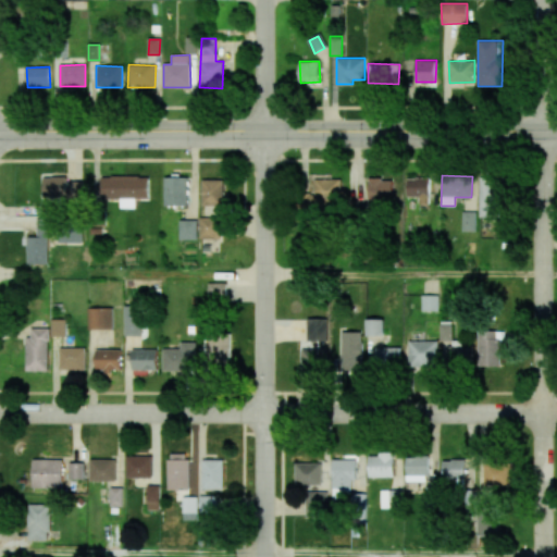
[(84,181),(66,182),(66,177),(44,177),(44,200),(84,199),(84,181)]
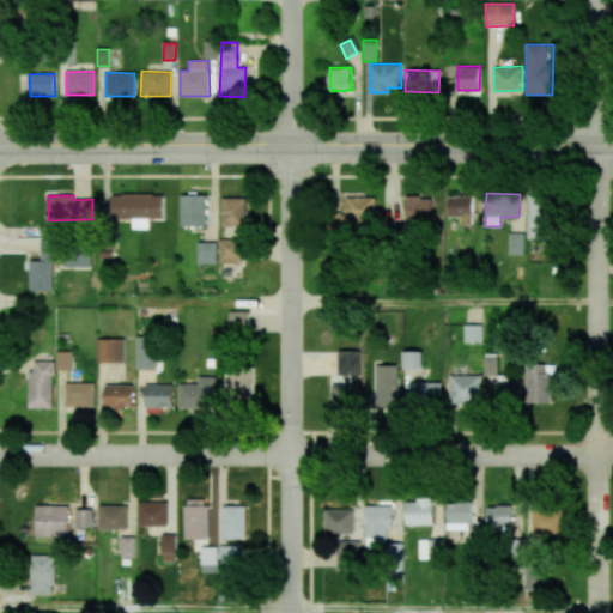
[(181,226),(207,226),(206,195),(181,195),(181,226)]
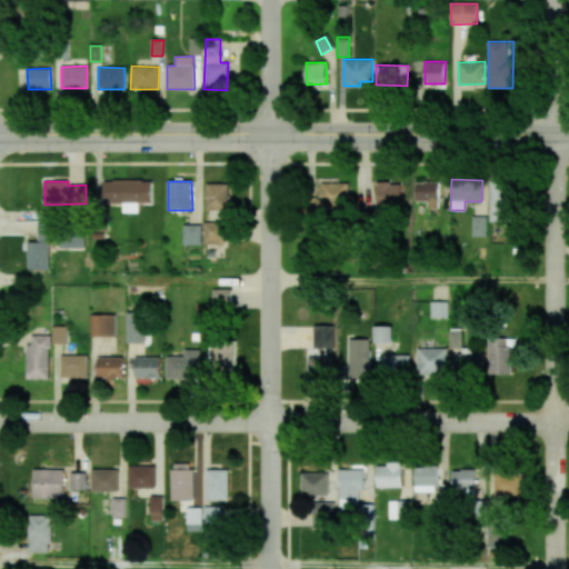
[(439,182),(416,181),(416,201),(428,201),(428,209),(438,209),(439,182)]
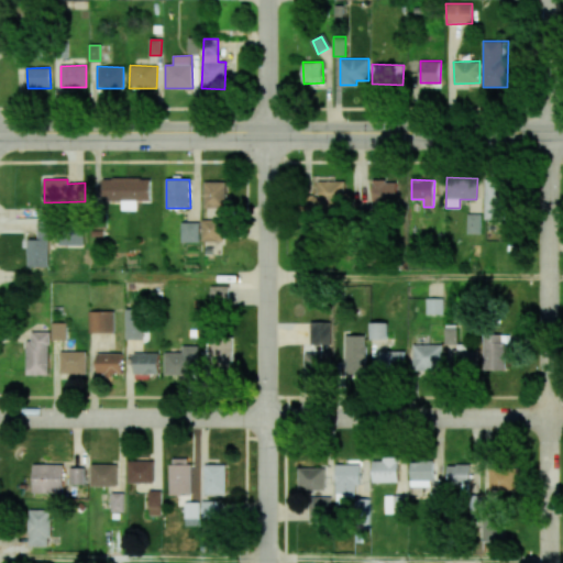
[(484,219),(503,219),(503,179),(485,179),(484,219)]
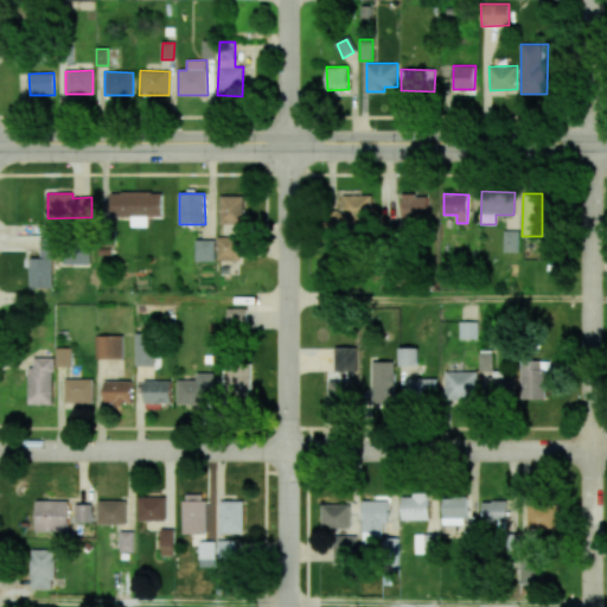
[(370,196),(344,195),(343,212),(333,212),(333,227),(370,228),(370,196)]
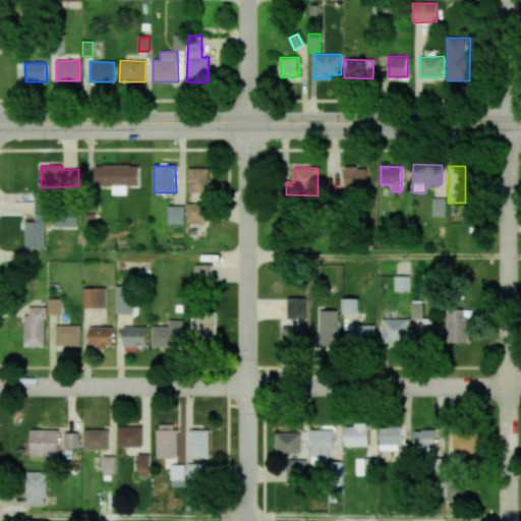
[(366,168),(345,167),(344,192),(366,192),(366,168)]
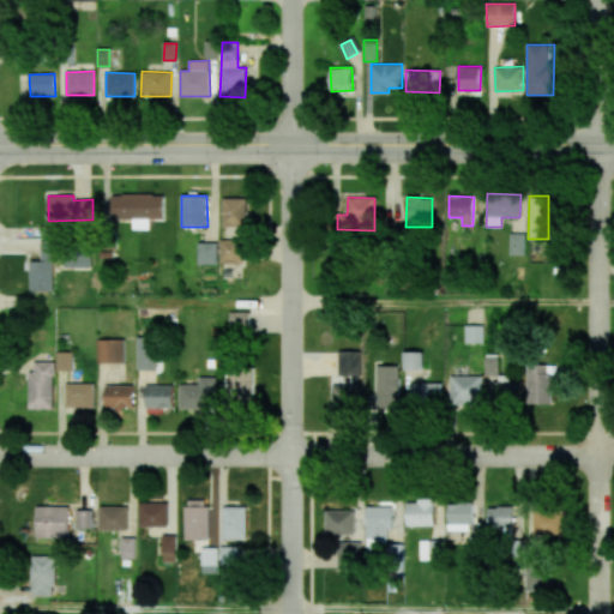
[(222,227),(247,227),(247,198),(223,198),(222,227)]
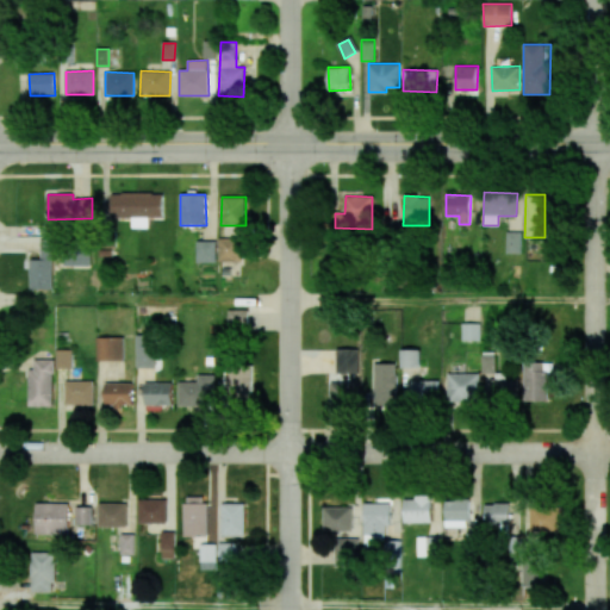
[(521,253),(521,231),(506,231),(506,253),(521,253)]
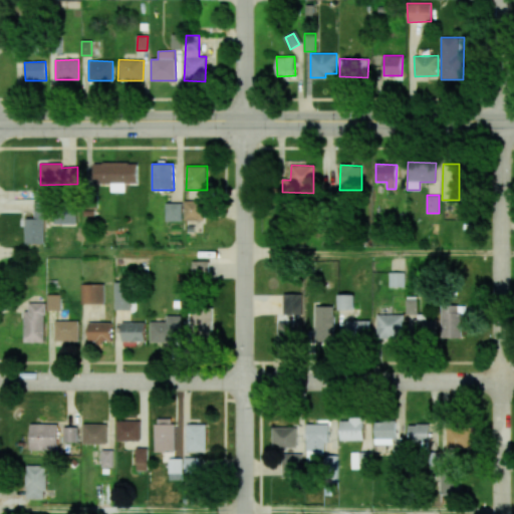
[(46,244),(45,199),(34,200),(34,219),(24,219),(25,244),(46,244)]
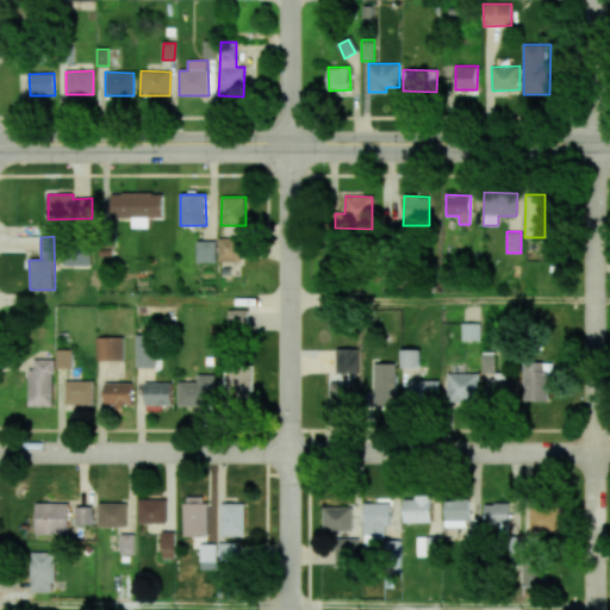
[(219,236),(218,261),(242,262),(243,237),(219,236)]
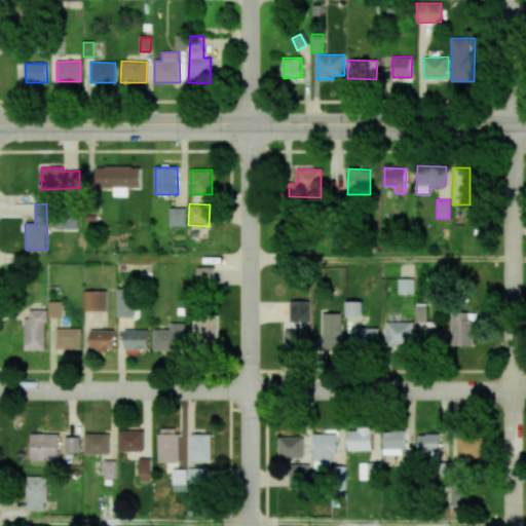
[(168,226),(186,226),(186,209),(170,208),(168,226)]
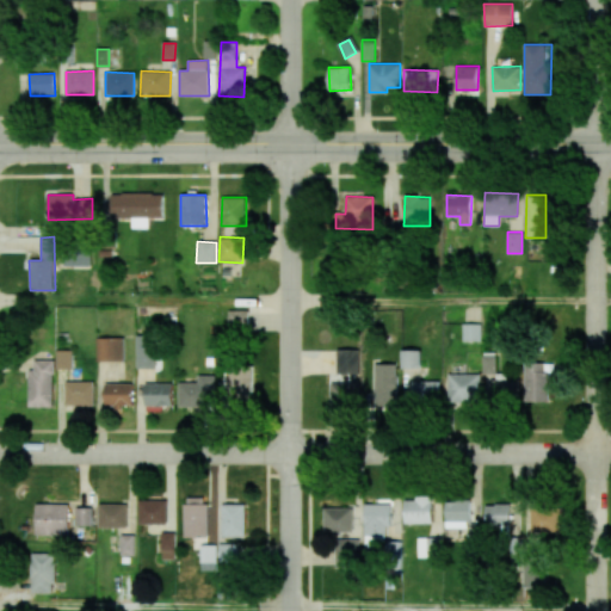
[(248,310),(229,310),(228,332),(248,333),(248,310)]
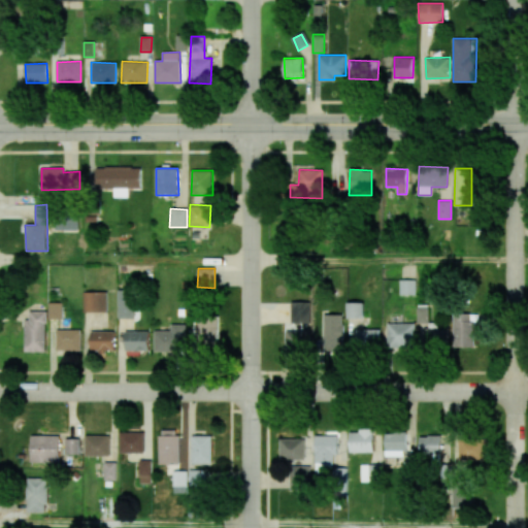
[(416,295),(416,279),(400,279),(400,294),(416,295)]
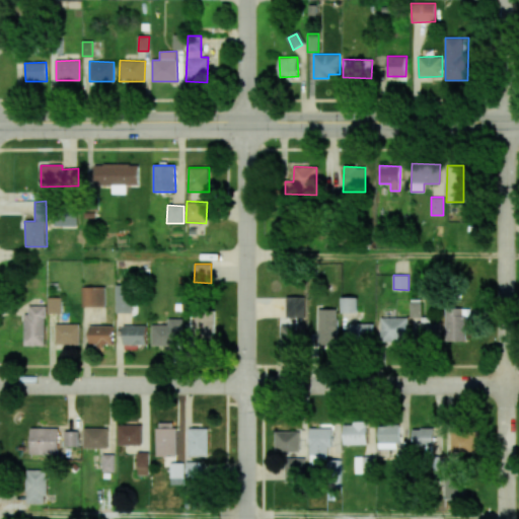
[(116,313),(132,313),(132,285),(116,285),(116,313)]
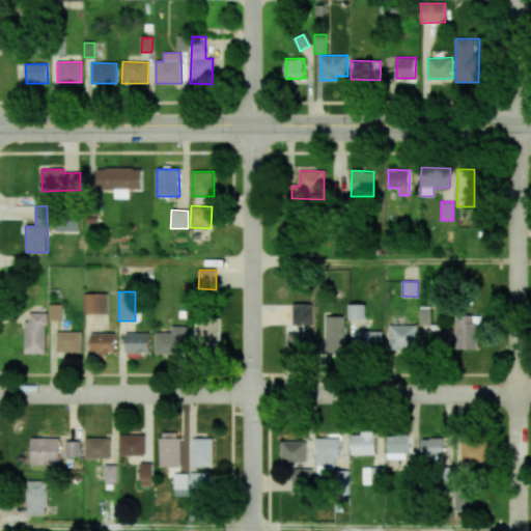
[(107,314),(107,294),(84,294),(84,314),(107,314)]
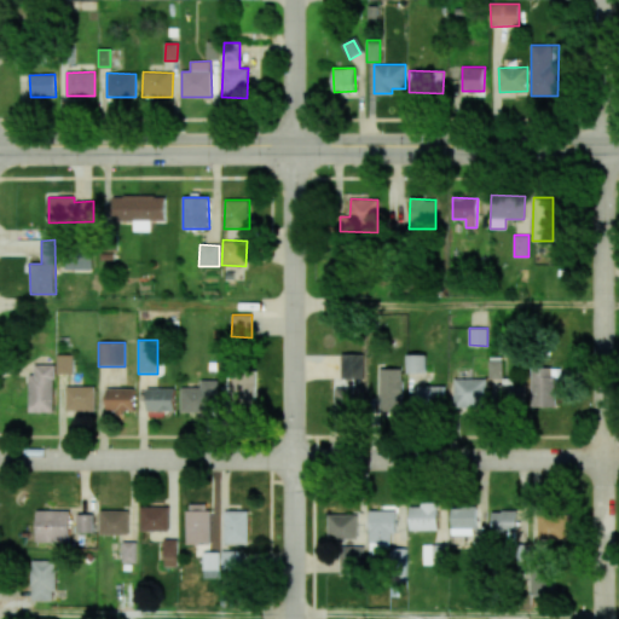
[(73,354),(57,356),(57,374),(74,374),(73,354)]
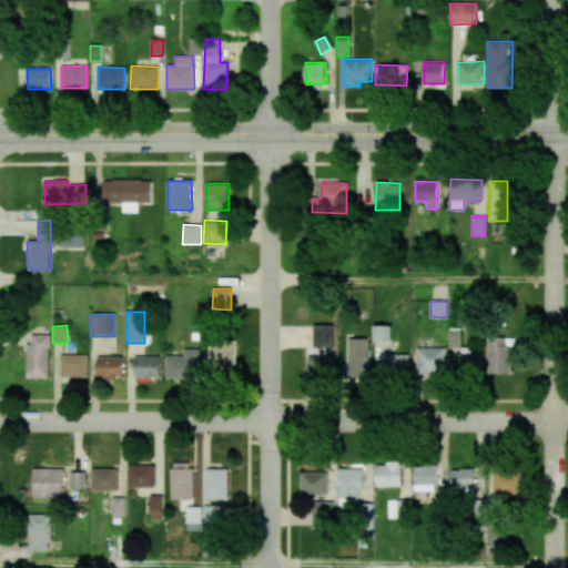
[(314,347),(334,347),(333,325),(313,325),(314,347)]
